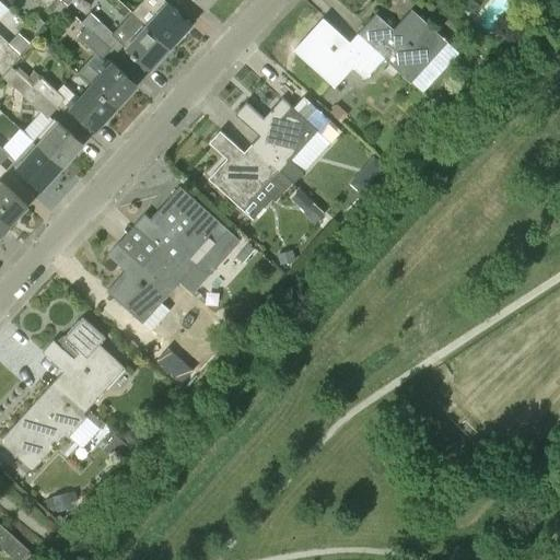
[(60,0),(55,0),(48,8),(57,15),(67,6),(60,0)]
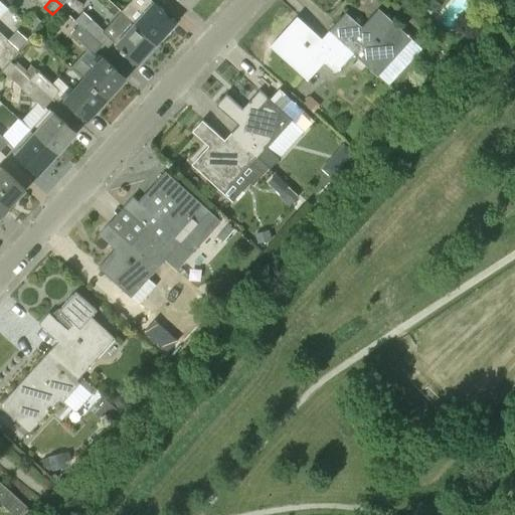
[(144,12),(134,23),(157,44),(176,23),(153,3),(149,0),(148,0),(140,9),(144,12)]
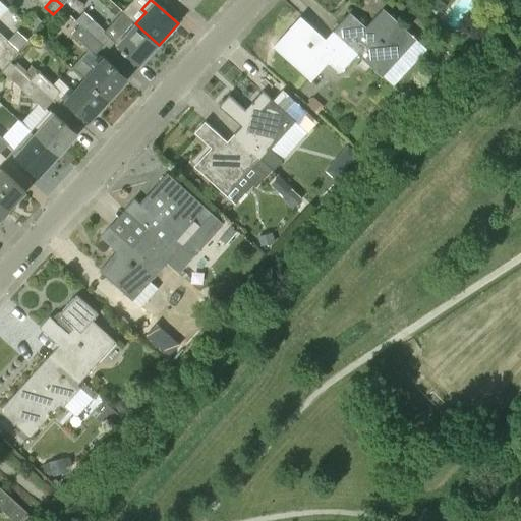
[(182,0),(192,8),(199,0),(182,0)]
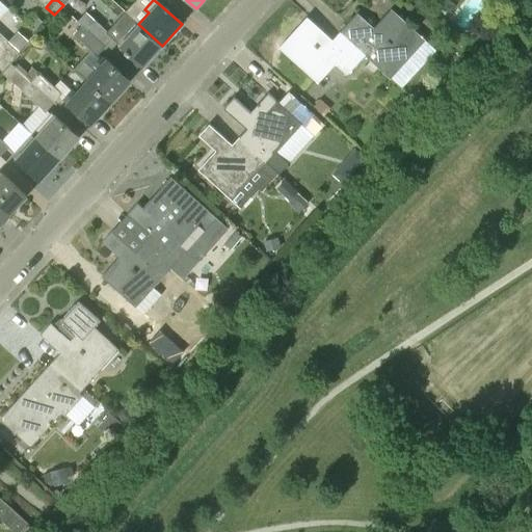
[(340,31),(365,54),(371,47),(397,71),(407,59),(416,67),(433,48),(391,8),(373,27),(356,12),(340,31)]
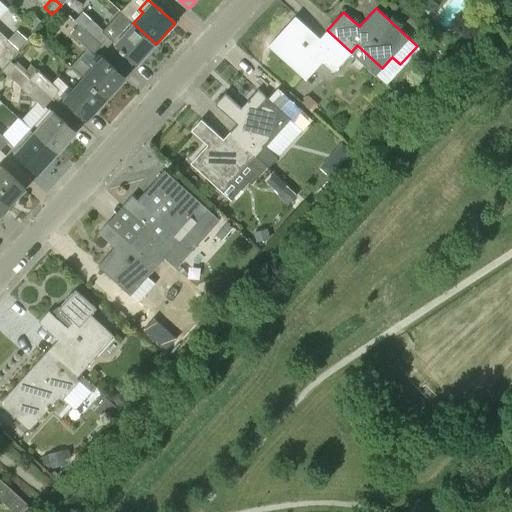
[(83,10),(74,20),(80,24),(102,45),(108,38),(111,35),(104,29),(99,25),(83,10)]
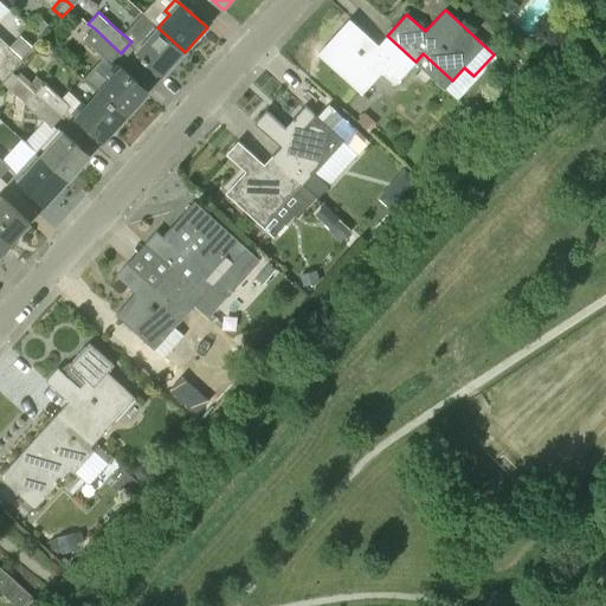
[(142,36),(131,47),(135,52),(163,76),(185,52),(158,27),(144,15),(134,28),(142,36)]
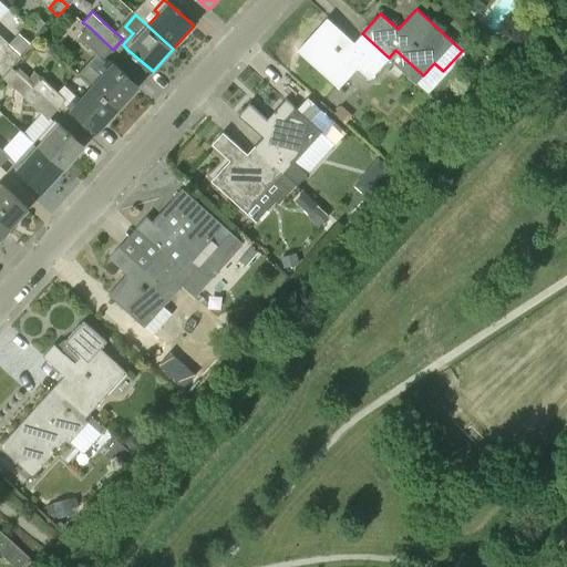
[(389,58),(362,33),(353,42),(327,18),(297,51),(334,85),(336,84),(339,88),(357,69),(369,79),(389,58)]
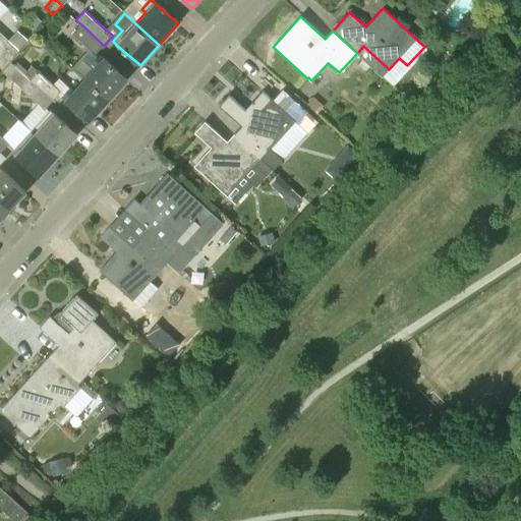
[(81,24),(72,35),(90,49),(96,55),(104,46),(81,24)]
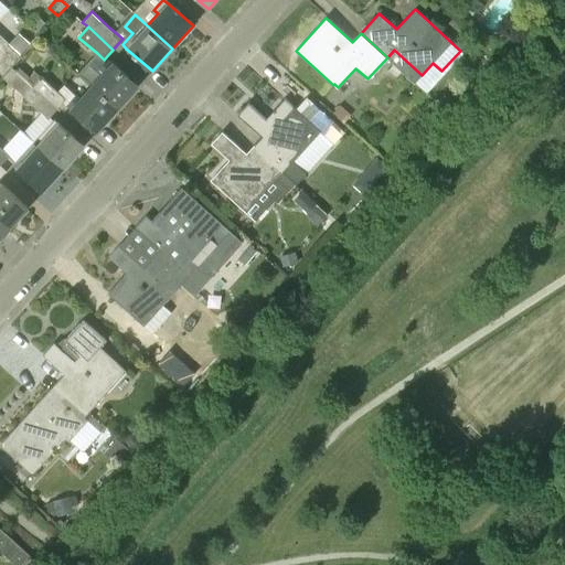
[(0,57),(11,67),(21,56),(0,36),(0,57)]
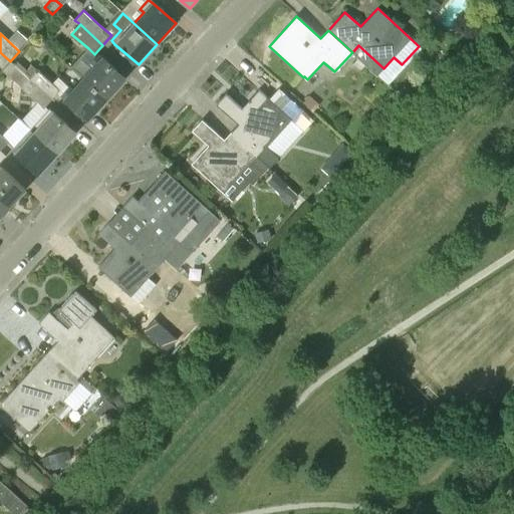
[(88,48),(70,67),(82,78),(106,99),(125,78),(102,57),(100,59),(94,54),(88,48)]
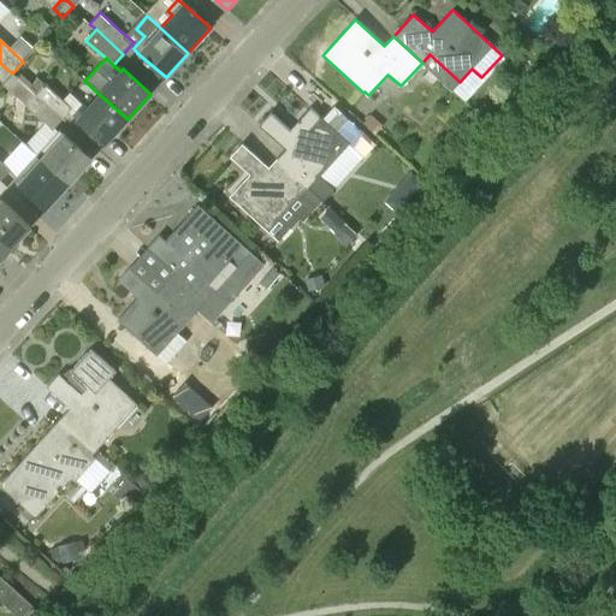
[(0,80),(3,83),(4,83),(12,73),(0,63),(0,80)]
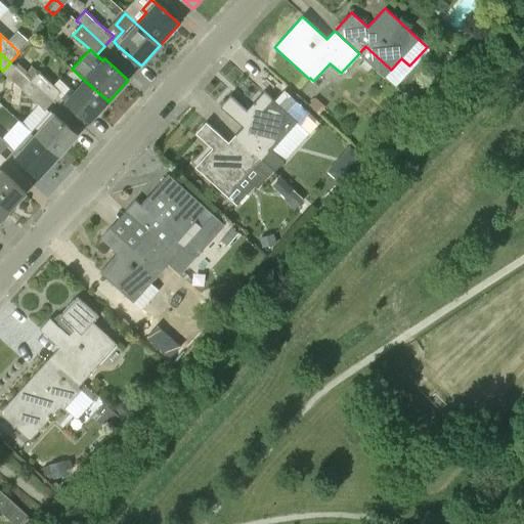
[(10,62),(3,71),(23,90),(38,104),(45,111),(46,108),(52,102),(24,76),(14,67),(10,62)]
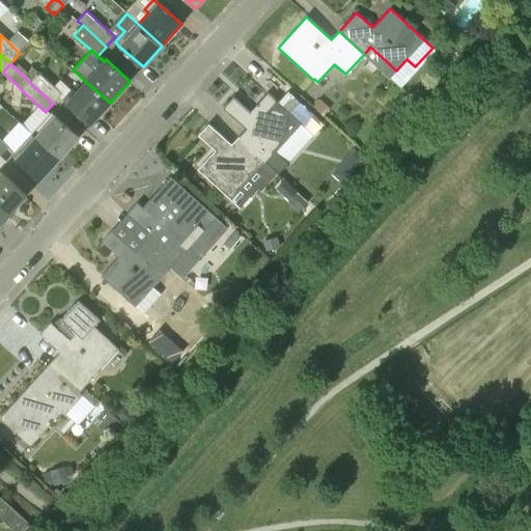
[(28,73),(24,77),(53,104),(60,96),(62,94),(54,86),(33,67),(28,73)]
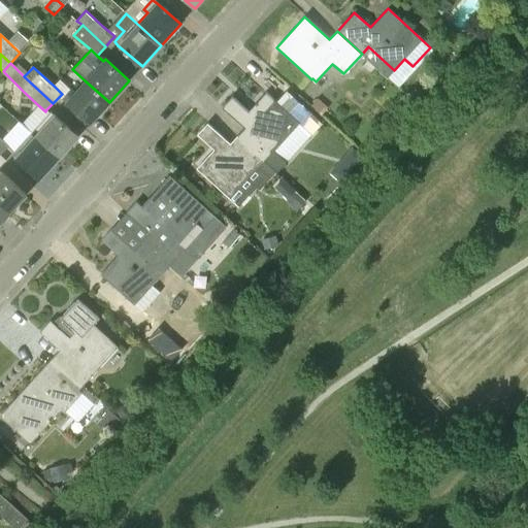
[(70,89),(62,98),(66,101),(90,124),(109,102),(85,80),(75,91),(71,88),(70,89)]
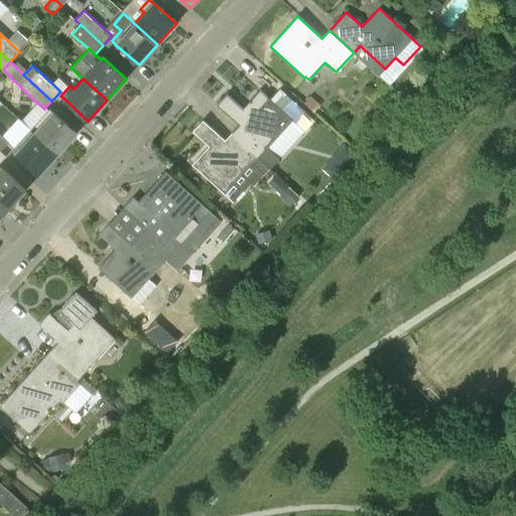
[(231,132),(259,157),(292,120),(259,90),(242,108),(226,94),(216,105),(238,125),(231,132)]
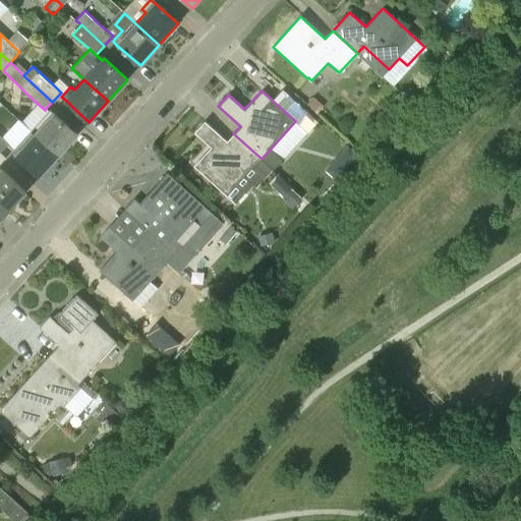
[(49,111),(30,131),(57,156),(76,134),(50,110),(49,111)]
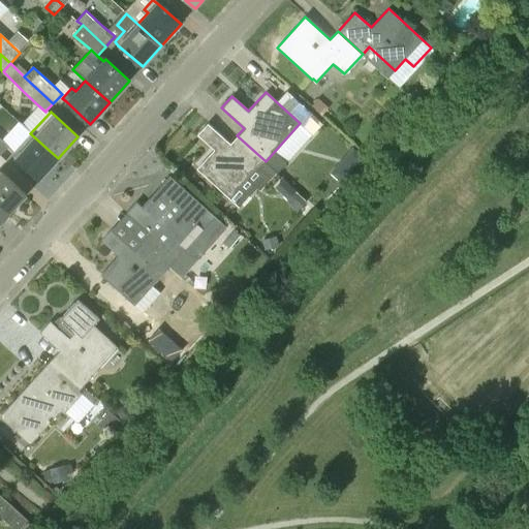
[(266,161),(237,135),(230,144),(208,123),(197,135),(214,150),(196,169),(231,199),(266,161)]
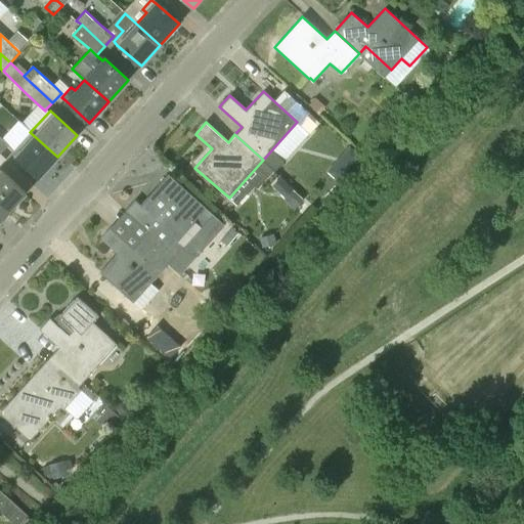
[(13,149),(11,153),(39,177),(57,157),(30,132),(13,149)]
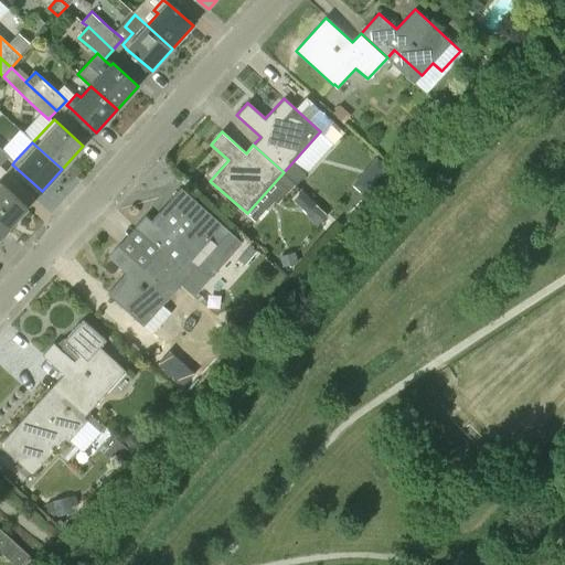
[(0,166),(9,157),(2,150),(1,150),(0,148),(0,166)]
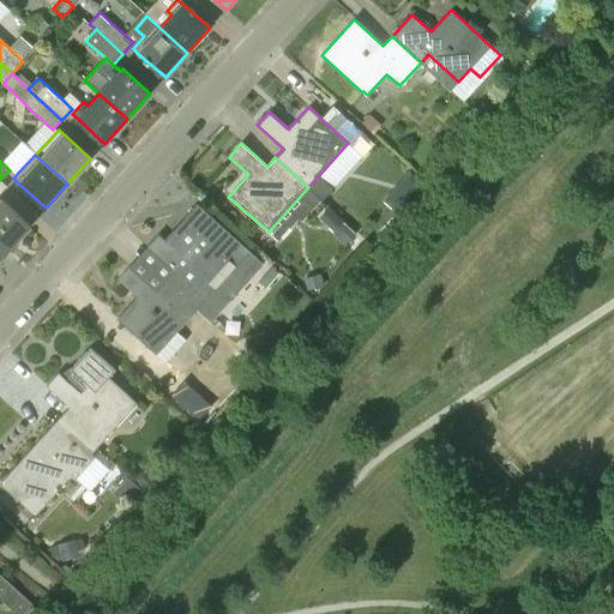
[(410,172),(403,179),(415,190),(422,182),(410,172)]
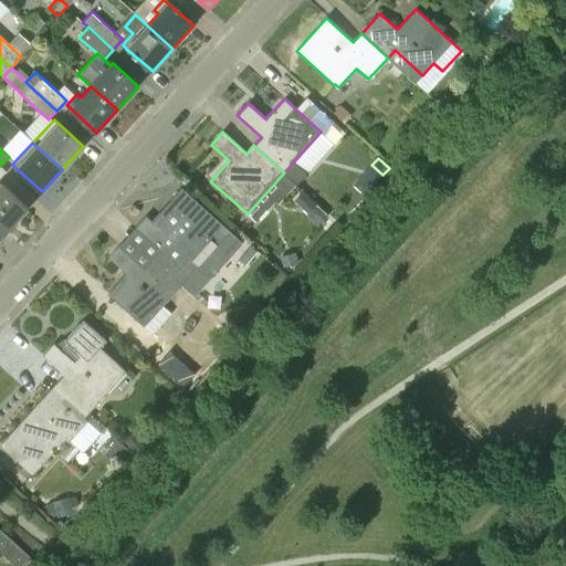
[(0,223),(8,231),(28,209),(0,184),(0,182),(0,178),(6,173),(0,167),(0,223)]
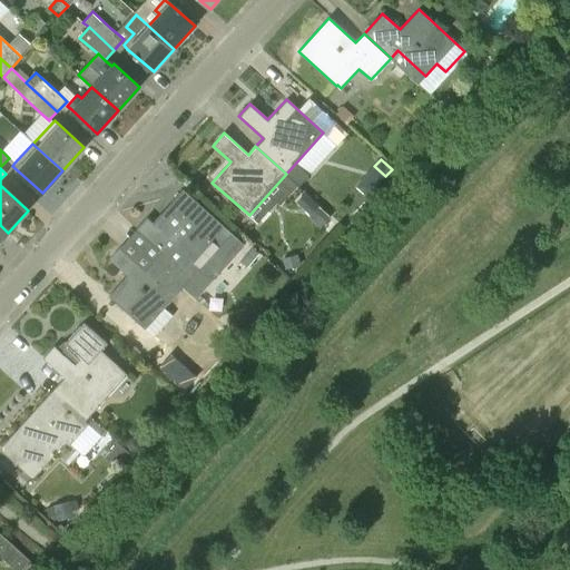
[(159,253),(153,261),(183,288),(199,269),(212,281),(232,258),(222,244),(232,234),(183,189),(170,203),(174,205),(165,216),(161,213),(153,223),(147,217),(135,231),(159,253)]
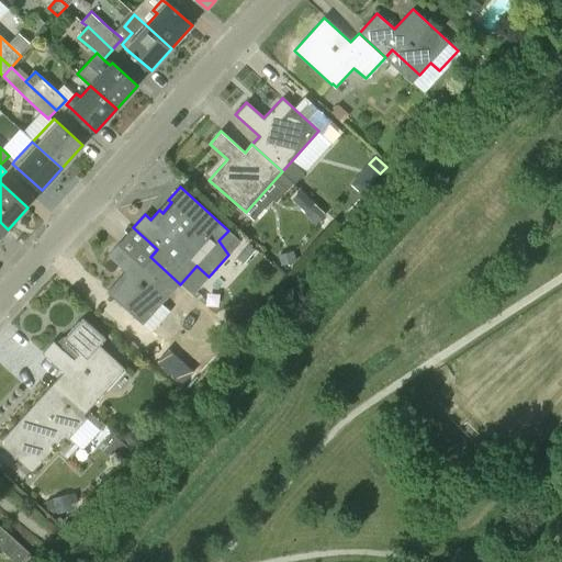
[(293,199),(306,212),(314,203),(300,191),(293,199)]
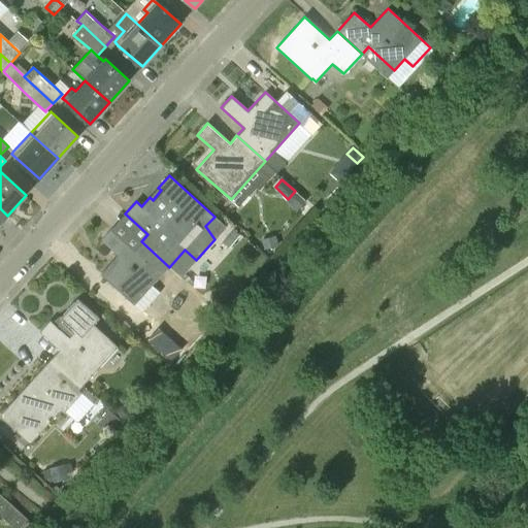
[(169,267),(141,241),(134,249),(111,228),(101,240),(118,255),(100,274),(116,289),(112,292),(125,303),(128,300),(142,312),(161,292),(153,285),(169,267)]
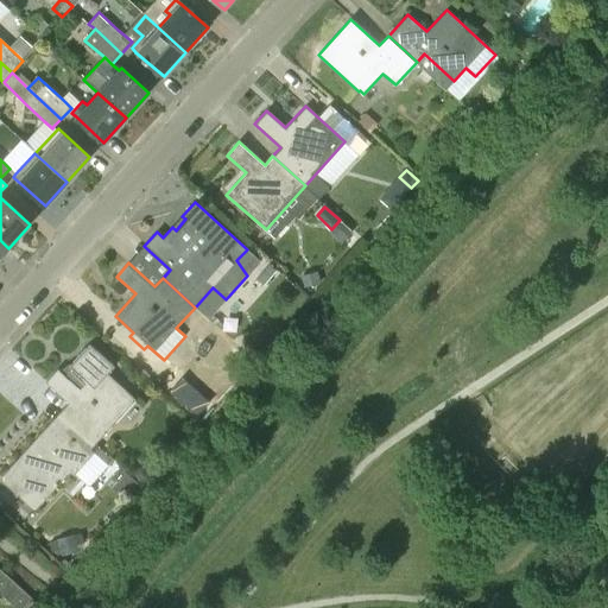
[(321,283),(317,271),(302,277),(305,287),(321,283)]
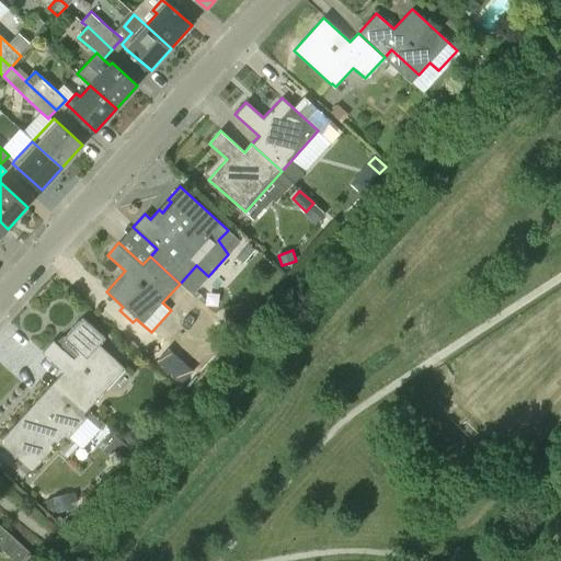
[(245,321),(238,304),(225,310),(232,327),(245,321)]
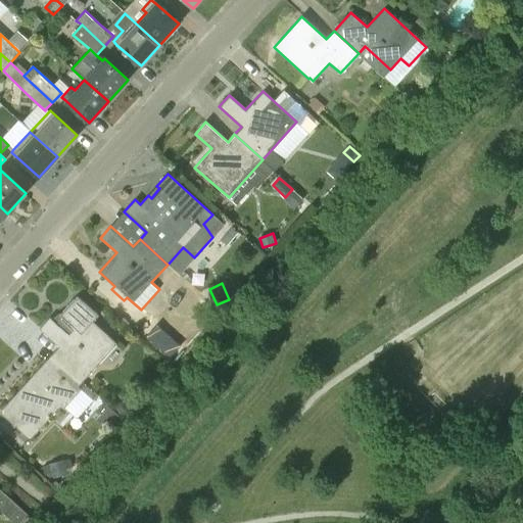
[(57,359),(82,381),(98,363),(95,361),(111,342),(114,344),(115,343),(91,322),(97,316),(76,296),(58,315),(60,317),(54,324),(48,318),(38,329),(63,351),(57,359)]
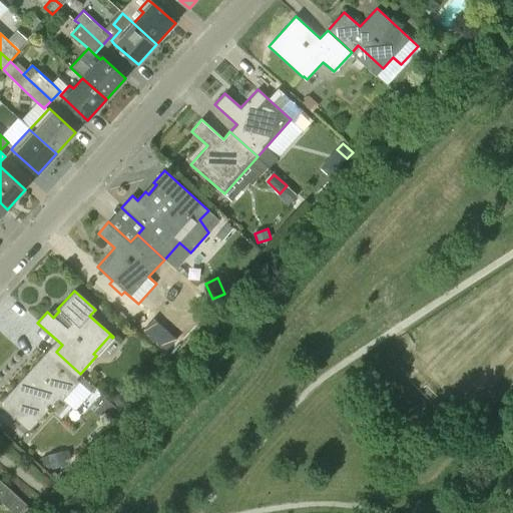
[(76,378),(80,374),(56,352),(48,360),(43,356),(0,403),(0,405),(28,431),(61,395),(65,398),(80,381),(76,378)]
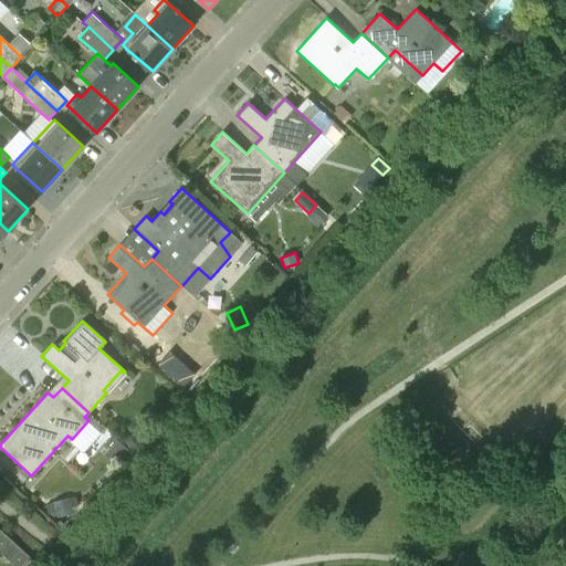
[(129,448),(136,448),(138,448),(139,443),(142,440),(137,432),(128,433),(125,441),(129,448)]
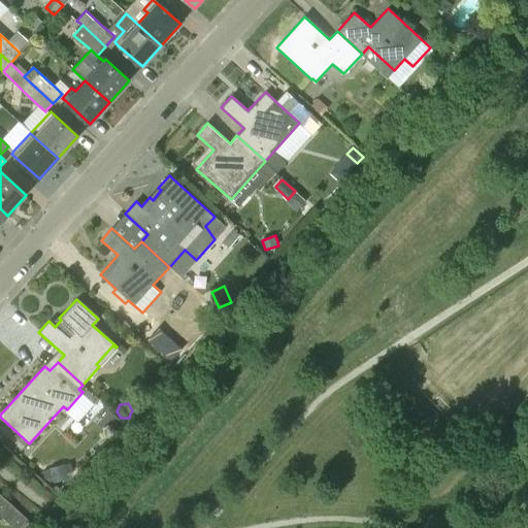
[(48,469),(43,470),(45,480),(52,477),(53,481),(66,476),(65,473),(71,471),(69,463),(63,464),(48,469)]
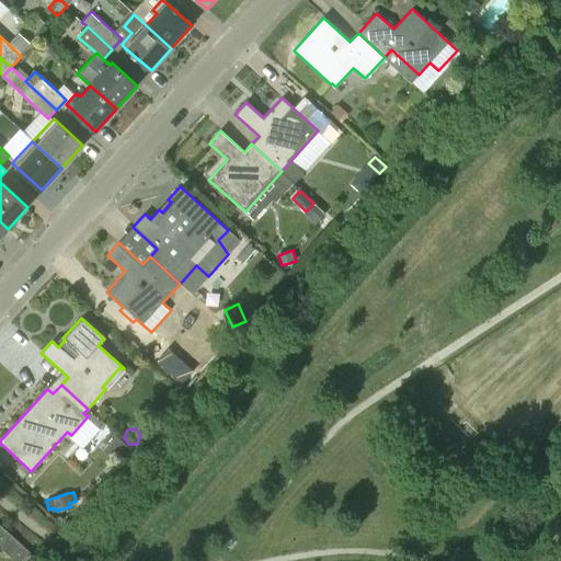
[(0,547),(14,560),(22,560),(31,552),(0,524),(0,547)]
